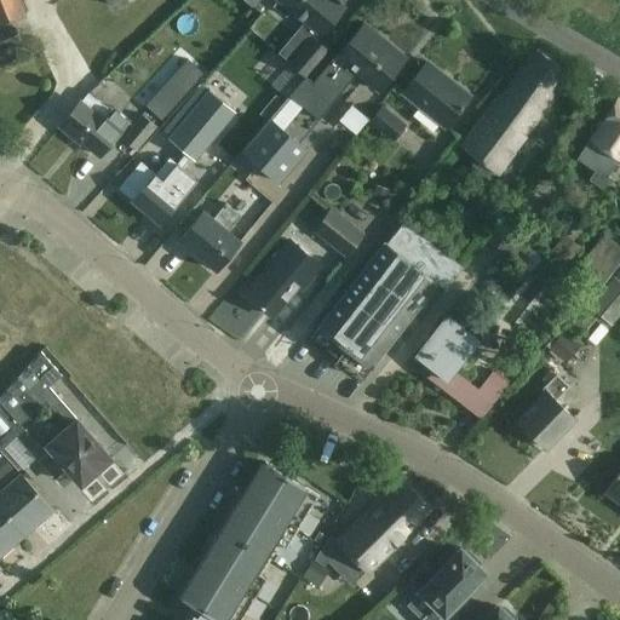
[(0,0),(0,23),(24,13),(18,0),(0,0)]
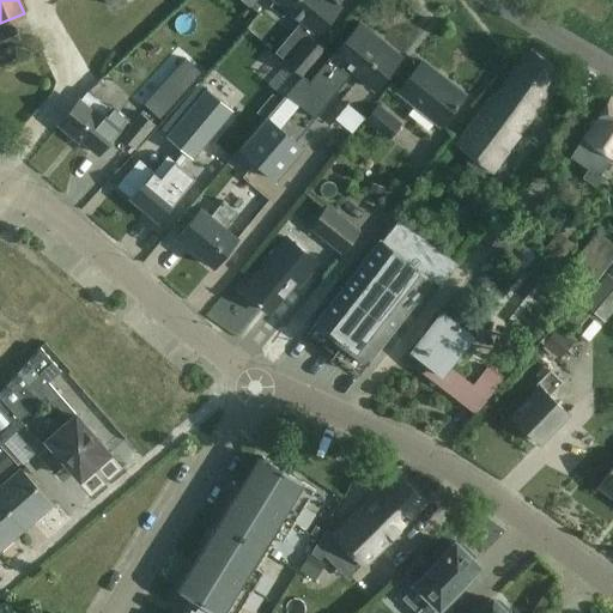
[(127,0),(123,0),(108,17),(123,32),(141,16),(127,0)]
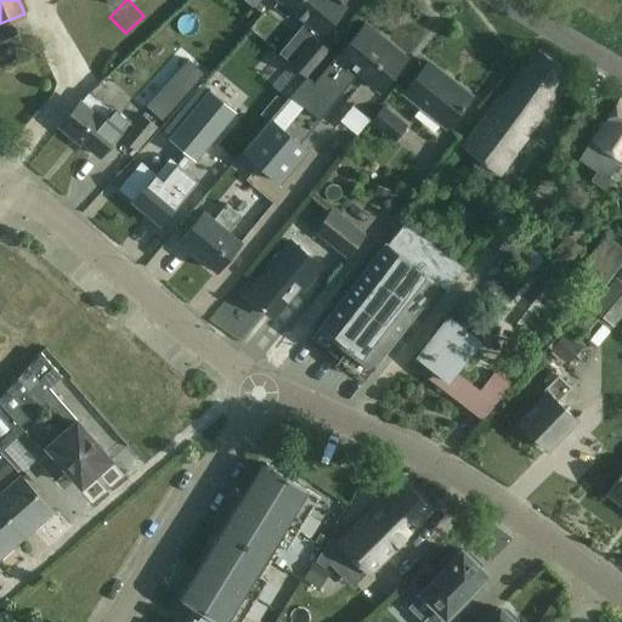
[(287,18),(293,12),(321,35),(344,7),(335,0),(277,0),(280,1),(275,9),(287,18)]
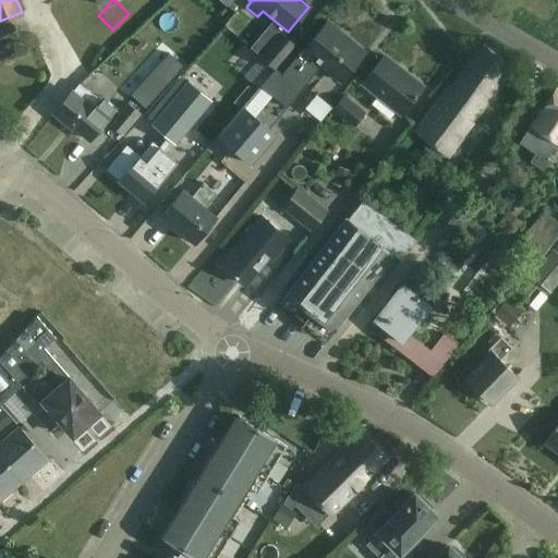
[(281,74),(275,69),(259,86),(287,108),(322,65),(340,82),(362,55),(337,33),(338,31),(327,22),(304,50),(303,49),(281,74)]
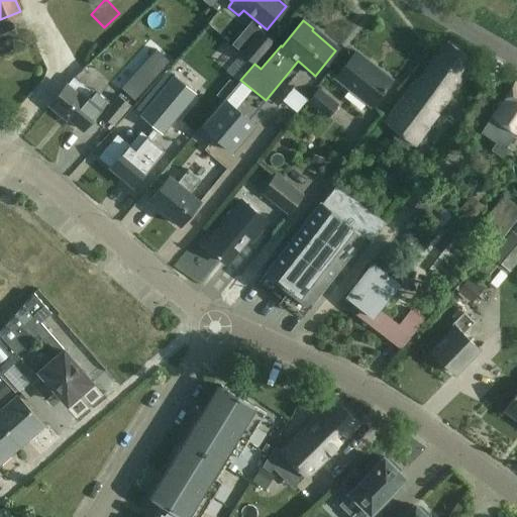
[(241,53),(254,64),(273,42),(260,31),(241,53)]
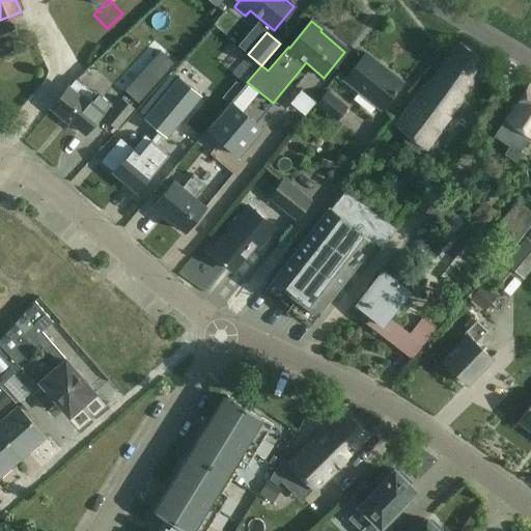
[(428,83),(417,100),(397,129),(414,141),(473,54),(457,44),(430,84),(428,83)]
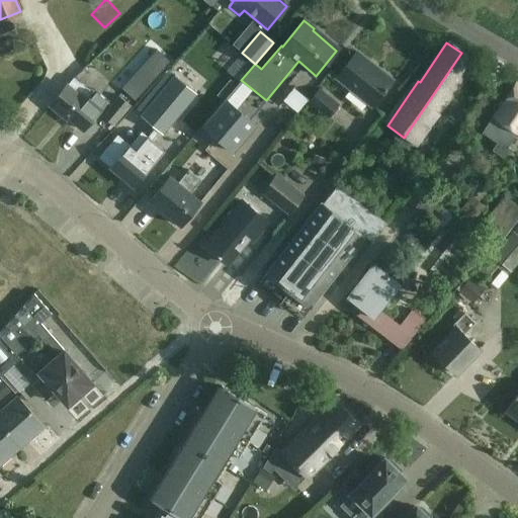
[(371,106),(379,96),(392,81),(356,52),(337,76),(330,71),(327,76),(333,81),(336,77),(371,106)]
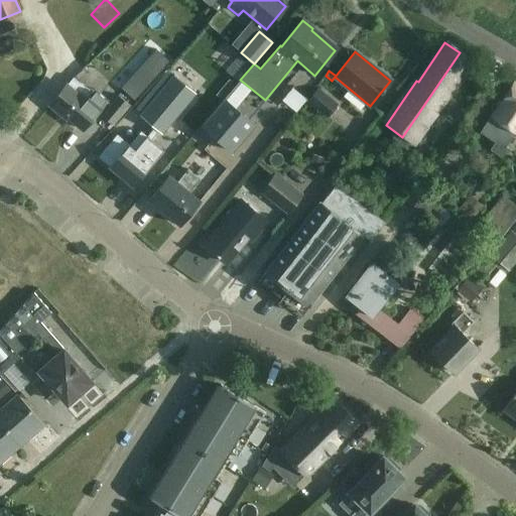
[(460,52),(402,137),(417,147),(475,62),(460,52)]
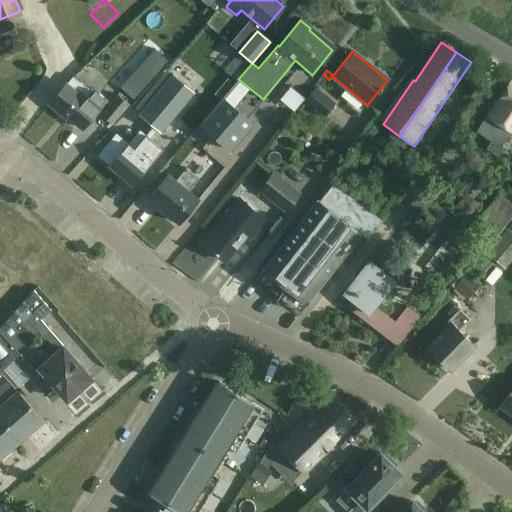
[(116,133),(97,155),(109,165),(109,166),(132,185),(147,167),(162,149),(151,140),(158,131),(160,133),(194,93),(172,75),(171,76),(141,113),(139,115),(153,127),(146,135),(139,130),(128,144),(116,133)]
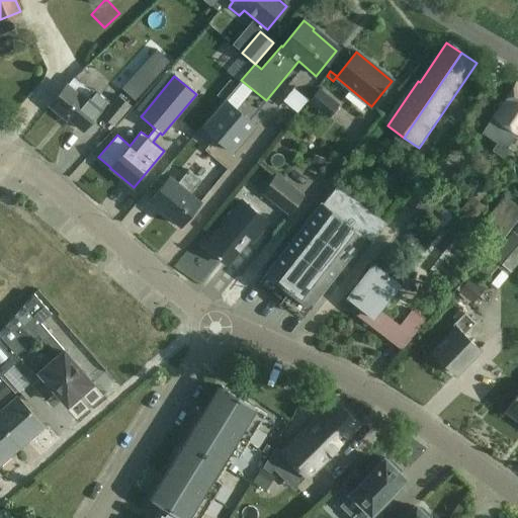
[(517,83),(516,82),(505,98),(484,132),(485,133),(484,135),(493,141),(494,139),(497,141),(492,150),(504,158),(510,148),(508,146),(516,133),(517,134),(517,83)]
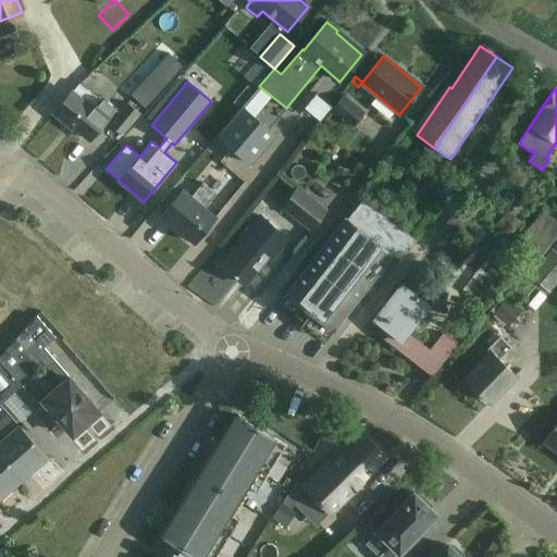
[(72,93),(67,98),(53,114),(67,126),(70,123),(88,139),(104,121),(106,122),(116,109),(108,101),(104,106),(91,95),(85,103),(72,93)]
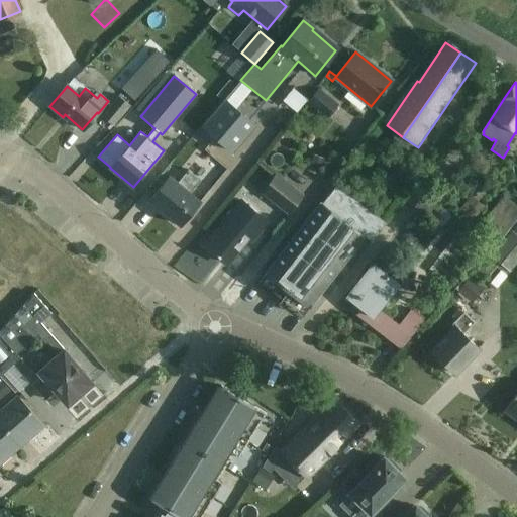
[(281,100),(296,112),(306,98),(291,87),(281,100)]
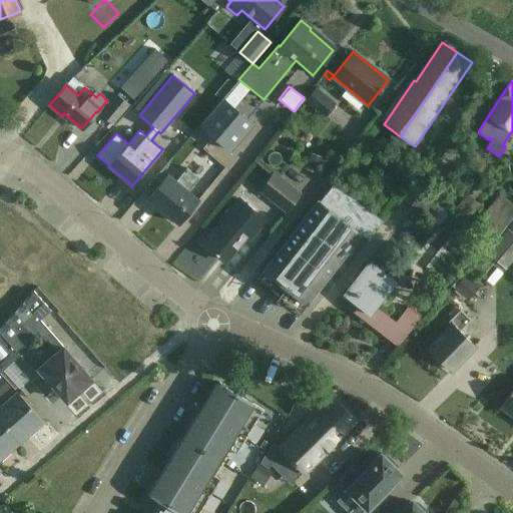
[(309,96),(329,111),(336,103),(315,87),(309,96)]
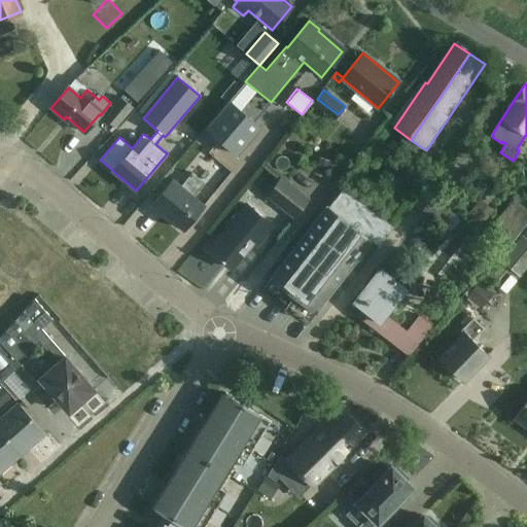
[(103,117),(115,128),(132,107),(120,98),(103,117)]
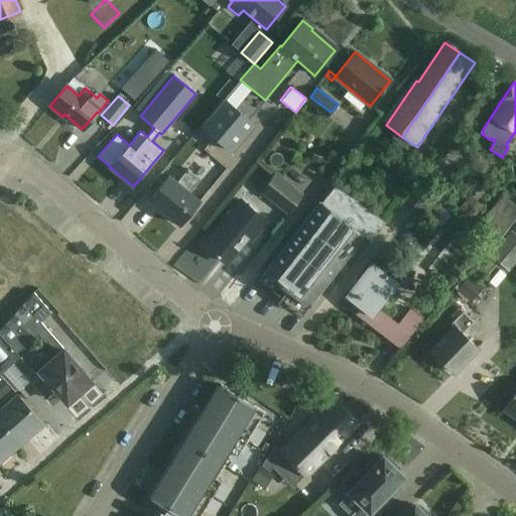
[(327,118),(331,112),(310,97),(306,102),(327,118)]
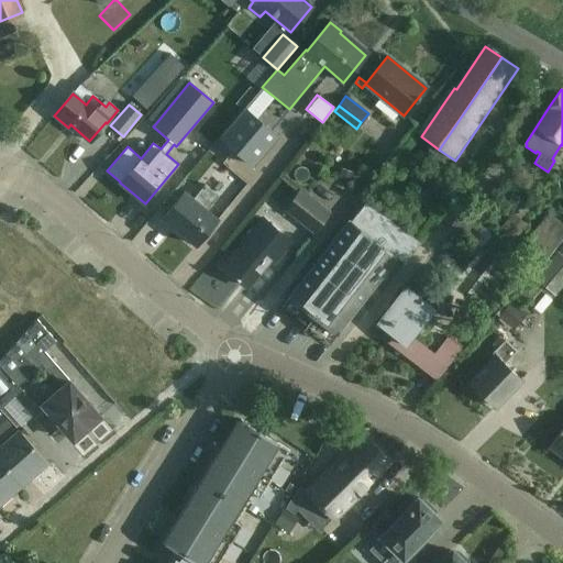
[(253,166),(276,138),(243,110),(219,138),(253,166)]
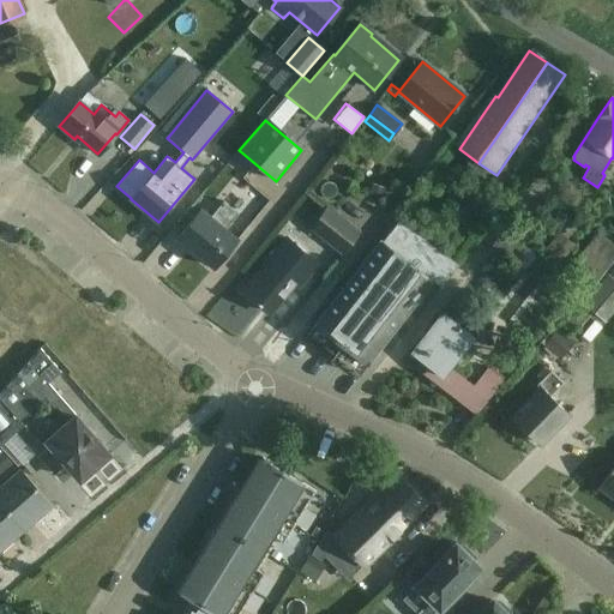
[(221,145),(206,162),(218,173),(233,156),(221,145)]
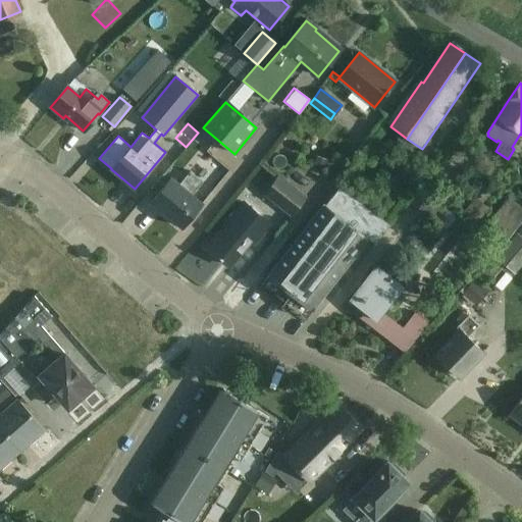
[(369,157),(378,145),(374,142),(378,137),(371,131),(358,149),(369,157)]
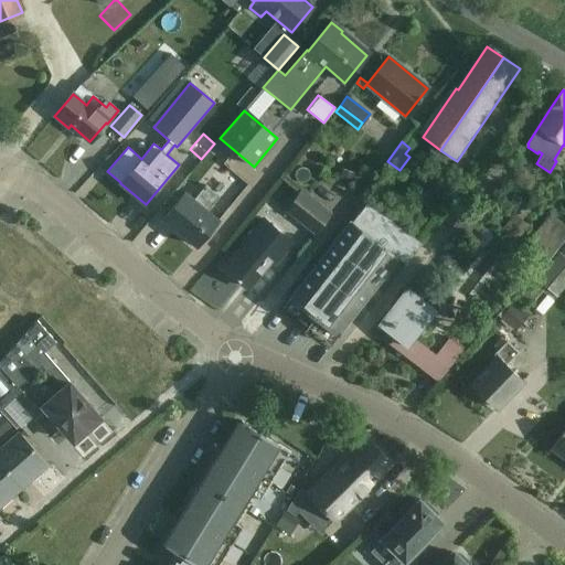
[(349,191),(355,173),(342,169),(337,185),(349,191)]
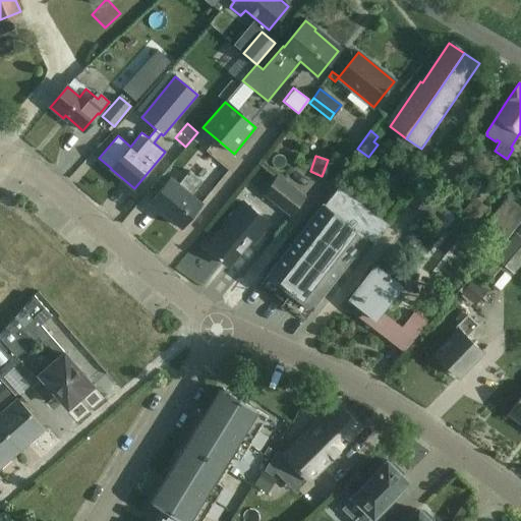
[(170,178),(164,186),(151,201),(181,227),(201,204),(190,194),(201,181),(189,171),(178,184),(170,178)]
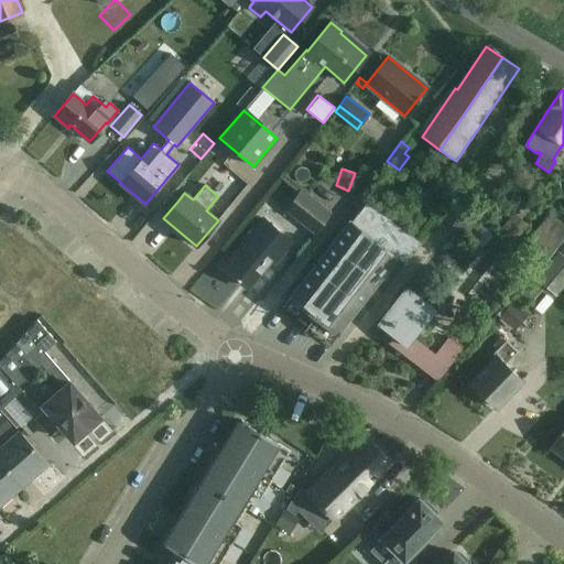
[(301,188),(284,210),(300,223),(314,234),(332,212),(301,188)]
